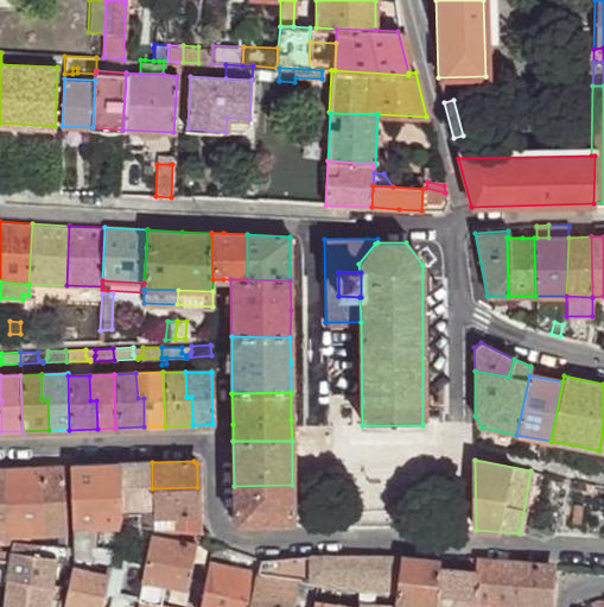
[(119,509),(152,506),(152,488),(152,462),(116,463),(119,509)]
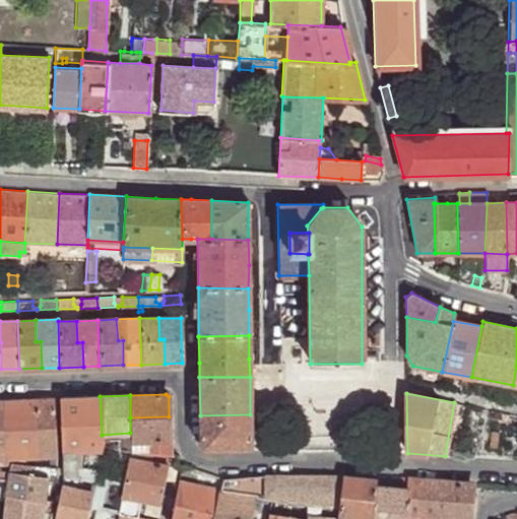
[(101,450),(102,445),(102,435),(100,396),(59,398),(61,450),(75,450),(101,450)]
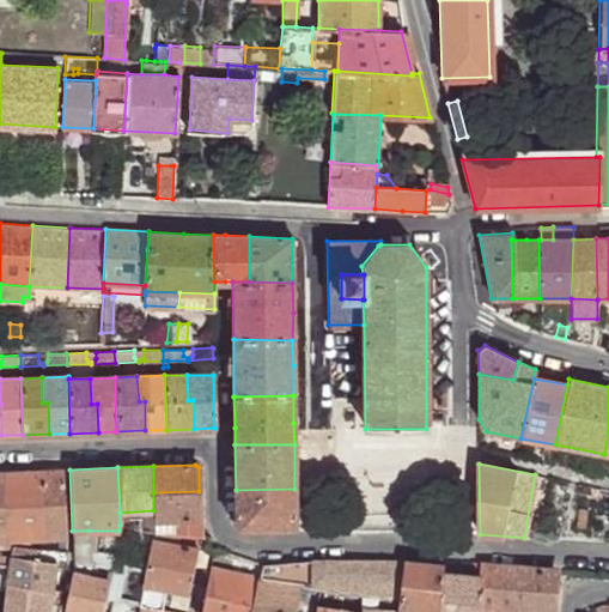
[(2,540),(11,540),(23,539),(22,514),(34,513),(34,508),(38,507),(38,496),(42,495),(41,471),(6,473),(7,495),(13,494),(14,514),(2,514),(2,540)]
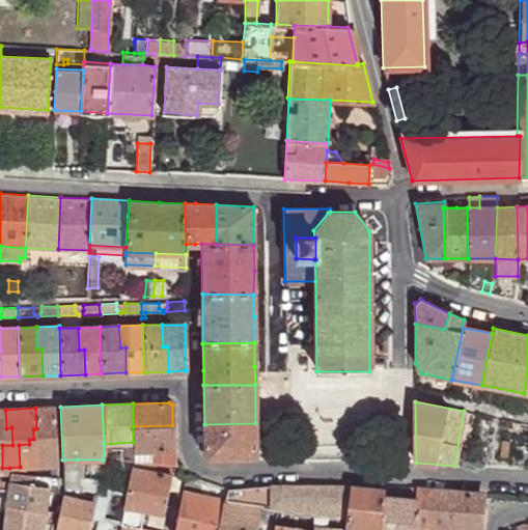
[(19,445),(20,467),(56,466),(54,408),(35,408),(36,428),(33,429),(33,439),(29,440),(29,444),(19,445)]
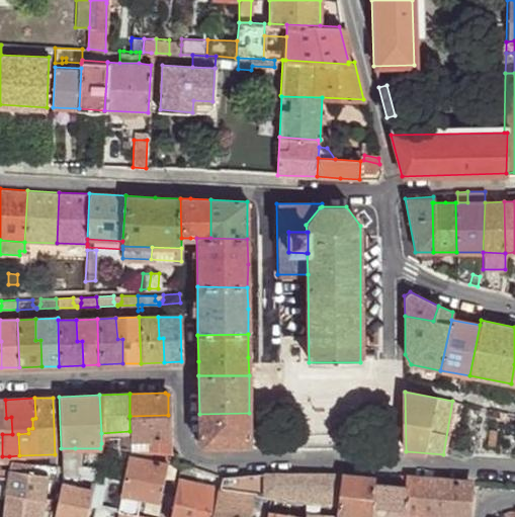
[(0,456),(2,456),(2,434),(12,434),(11,417),(6,418),(5,400),(0,399),(0,456)]
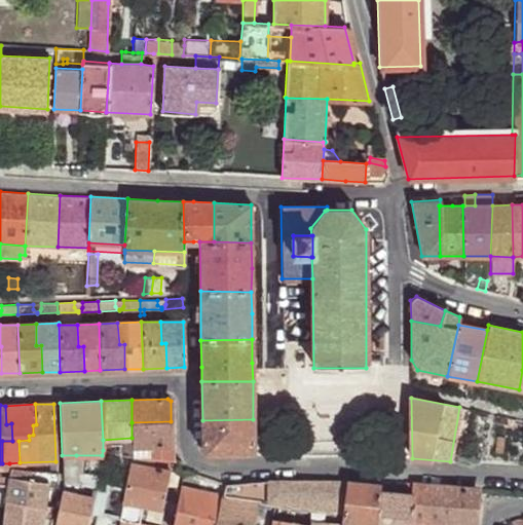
[(253,452),(253,419),(202,420),(202,451),(204,453),(253,452)]
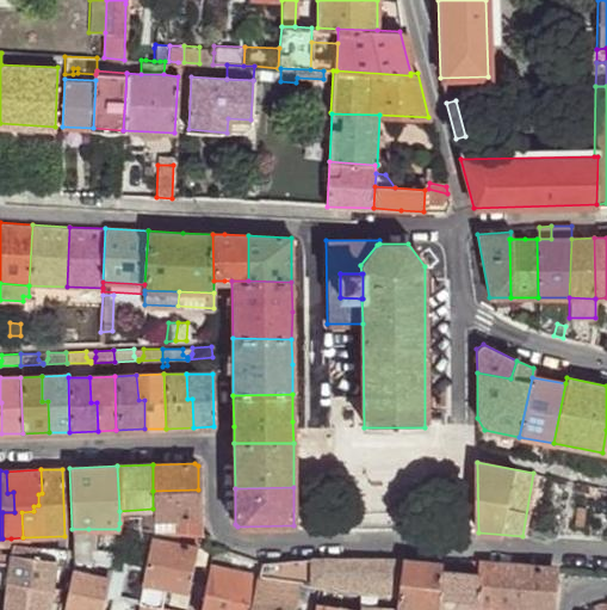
[(317,487),(293,487),(293,525),(317,525),(317,487)]
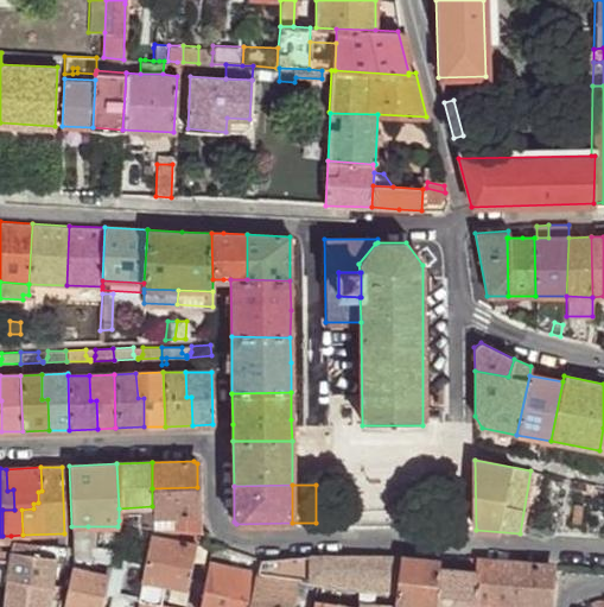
[(152,506),(152,516),(171,516),(171,513),(197,513),(197,487),(152,488),(152,506)]
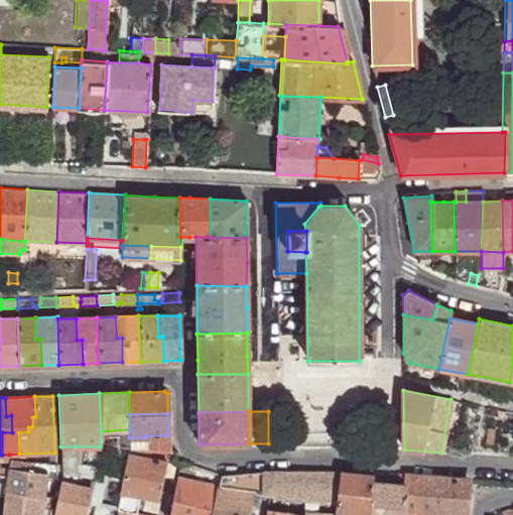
[(145,437),(145,448),(167,451),(167,435),(145,435),(145,437)]
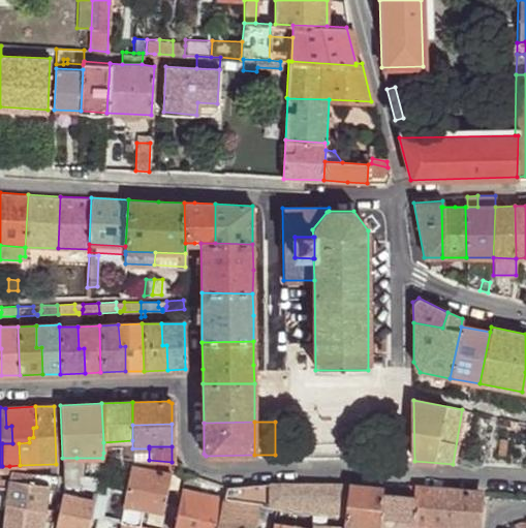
[(62,458),(63,484),(78,487),(76,475),(76,458),(62,458)]
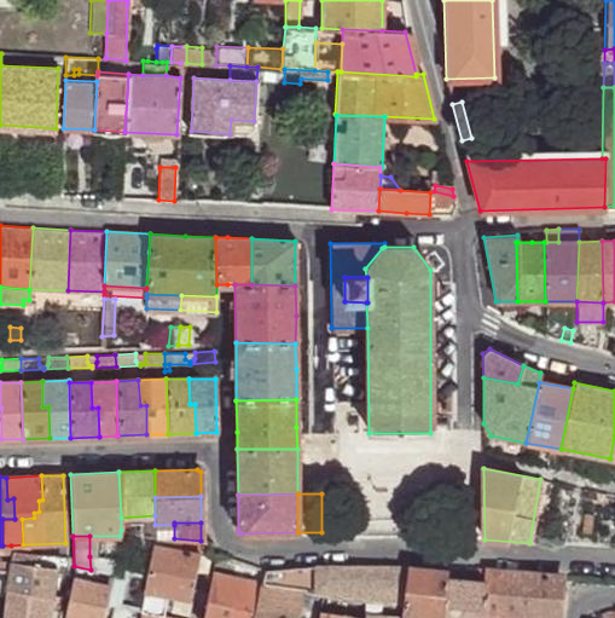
[(145,548),(152,550),(154,548),(155,537),(148,536),(145,548)]
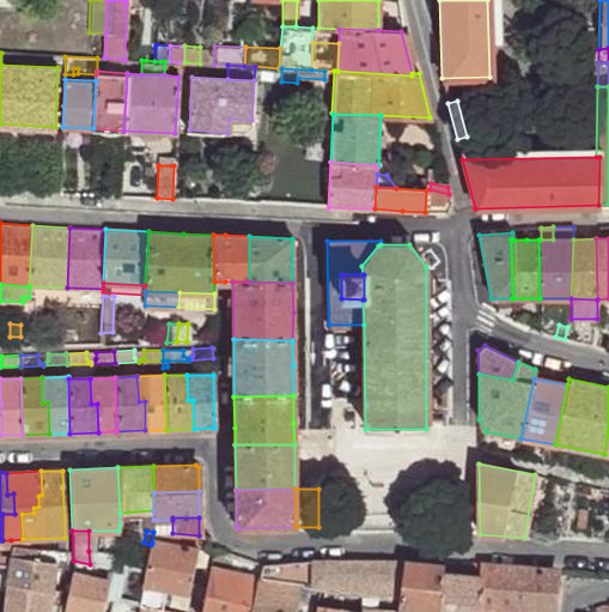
[(151,545),(141,585),(187,593),(193,561),(196,547),(152,543),(151,545)]
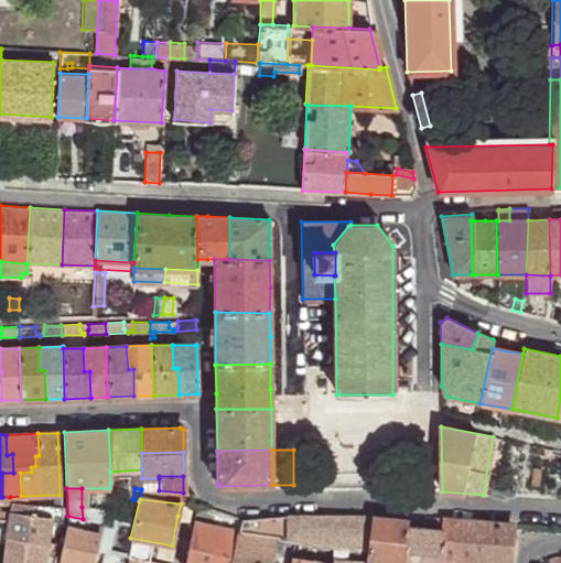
[(185,518),(189,502),(181,501),(181,504),(177,516),(185,518)]
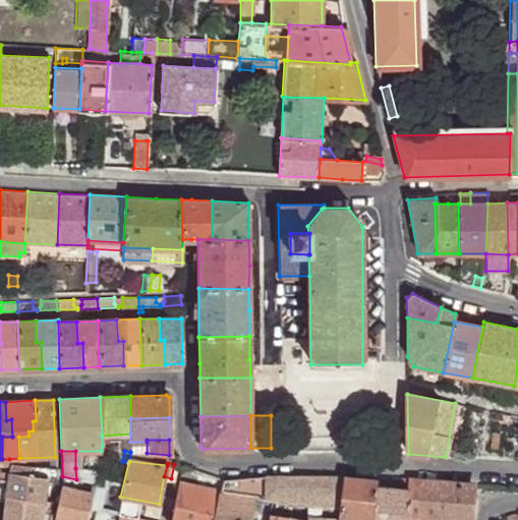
[(9,471),(9,473),(18,474),(19,466),(9,465),(9,471)]
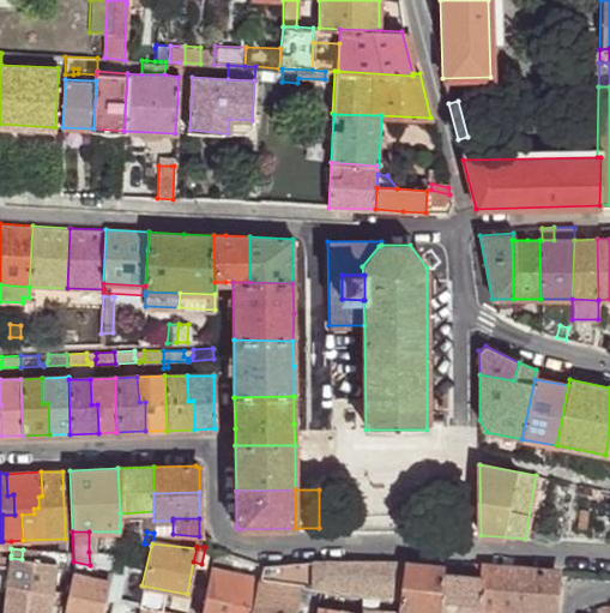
[(67,554),(31,550),(30,560),(53,563),(52,566),(66,566),(67,558),(67,554)]
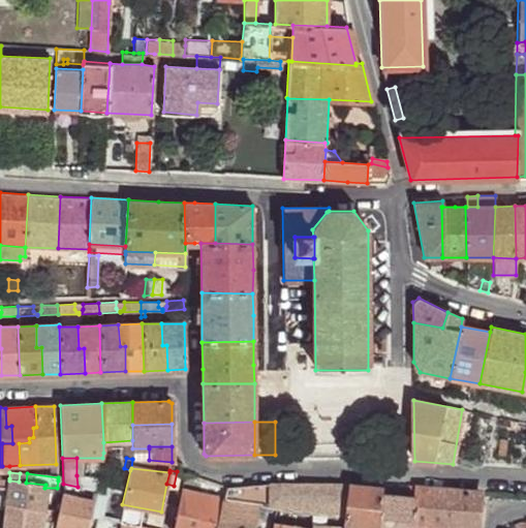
[(183,473),(182,479),(204,486),(205,478),(194,475),(183,473)]
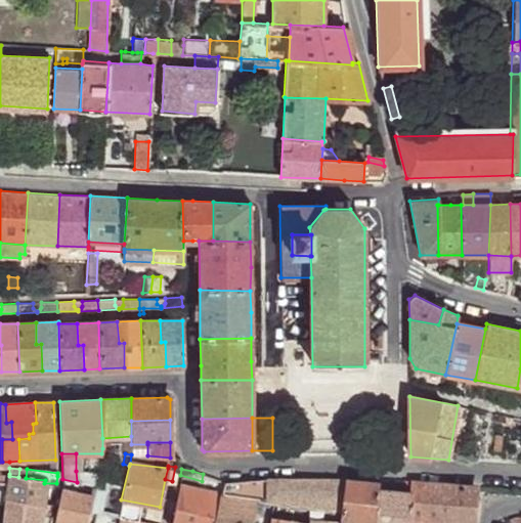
[(76,471),(77,482),(94,486),(96,474),(76,471)]
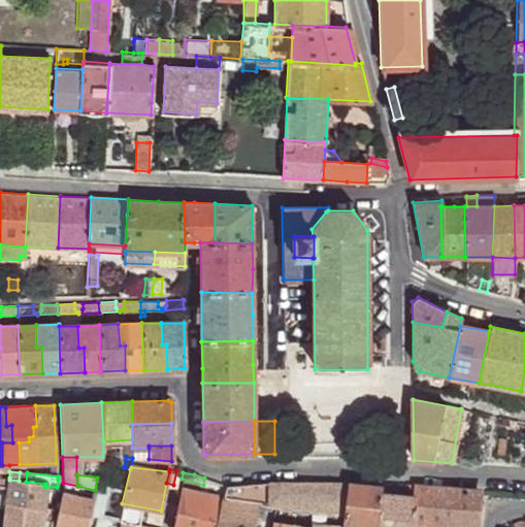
[(0,485),(6,486),(7,480),(9,480),(9,478),(0,476),(0,485)]
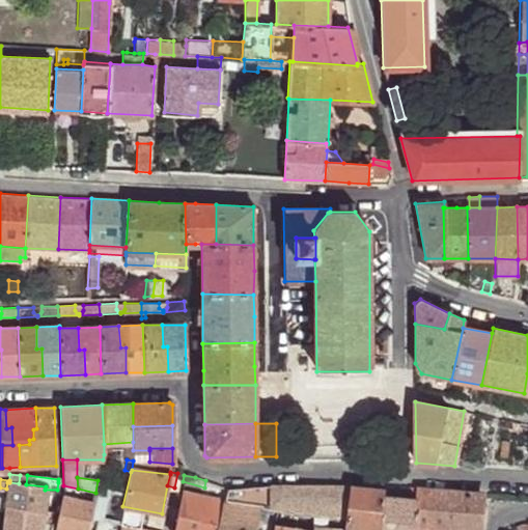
[(225,494),(227,486),(205,480),(204,487),(225,494)]
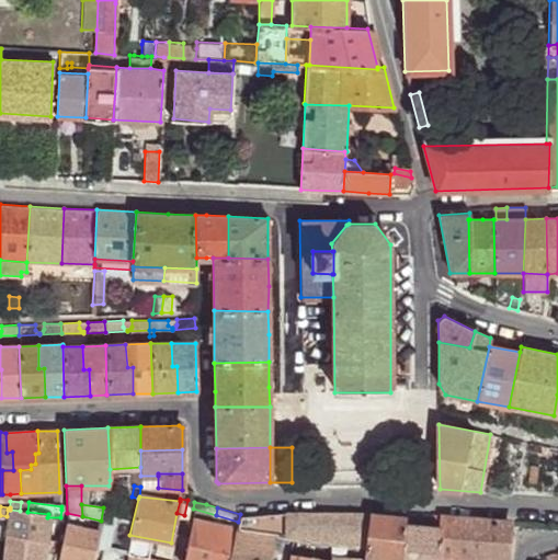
[(8,510),(7,516),(6,533),(45,538),(47,517),(48,514),(27,512),(20,511),(10,510),(8,510)]
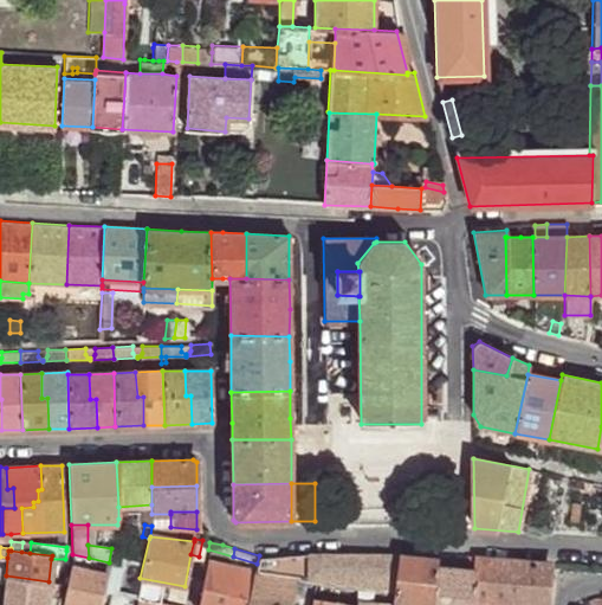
[(395,589),(400,554),(325,552),(312,552),(309,585),(395,589)]
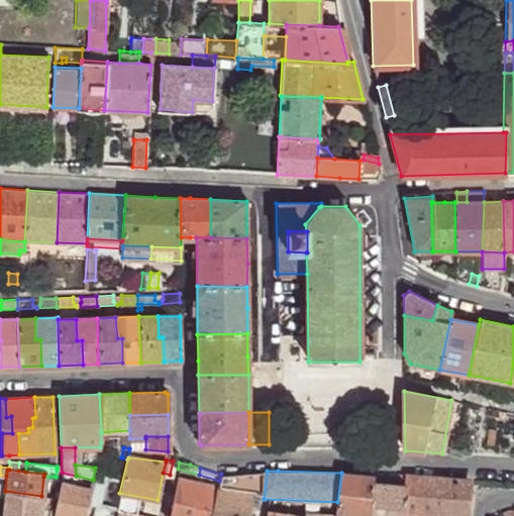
[(373,476),(341,473),(337,502),(336,513),(368,515),(372,483),(373,476)]
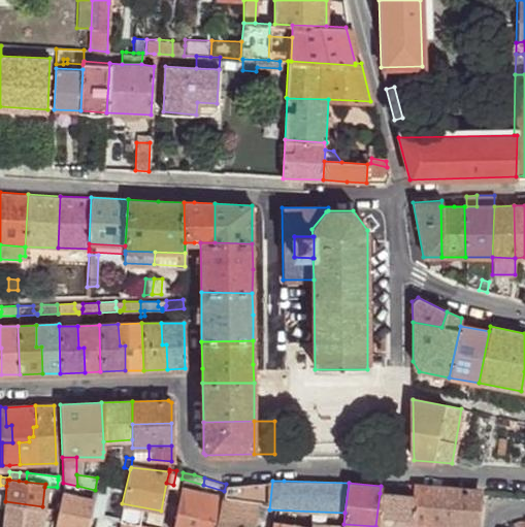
[(477,490),(414,486),(412,495),(409,522),(417,523),(473,526),(477,490)]
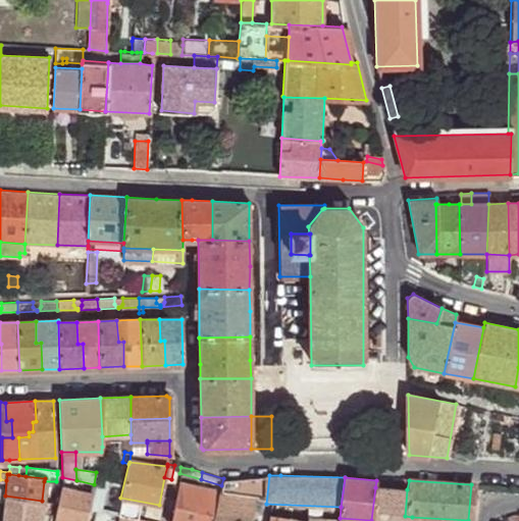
[(177,482),(169,520),(192,520),(200,486),(177,482)]
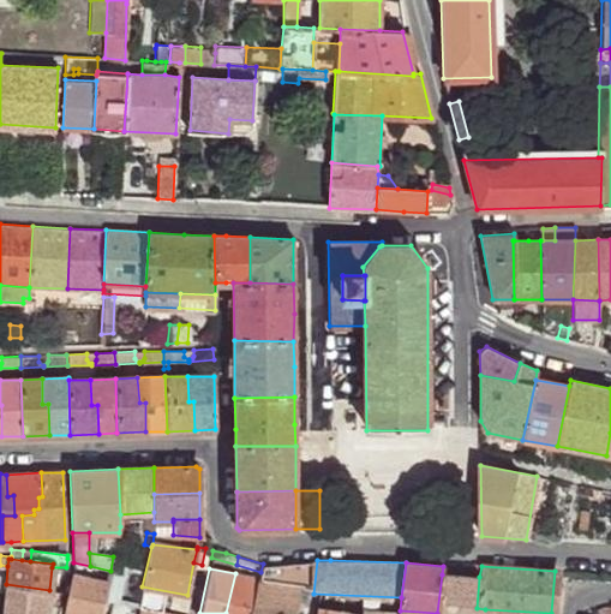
[(250,613),(252,607),(258,579),(235,573),(226,613),(250,613)]
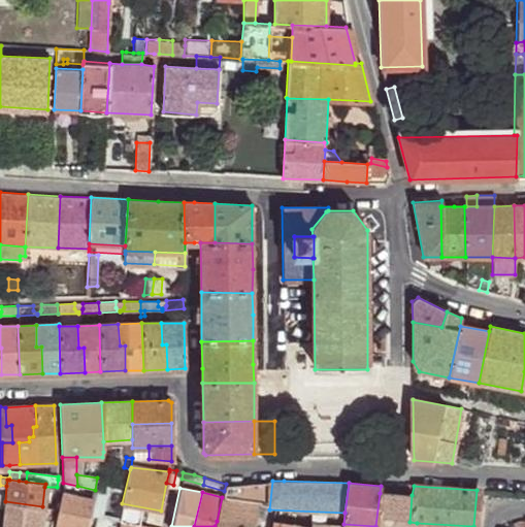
[(412,495),(380,493),(375,526),(374,526),(408,526),(409,522),(412,495)]
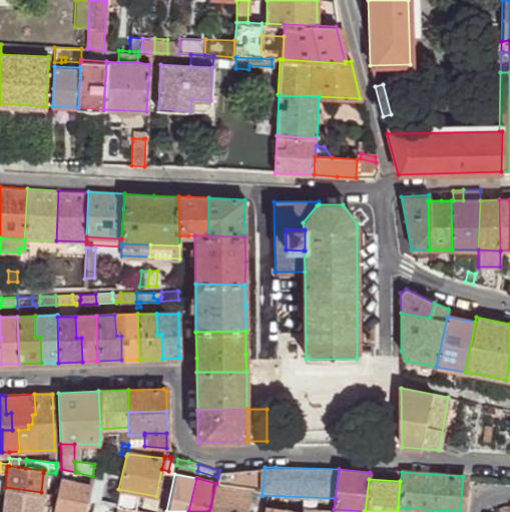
[(52,510),(60,511),(82,511),(85,500),(88,486),(59,480),(52,510)]
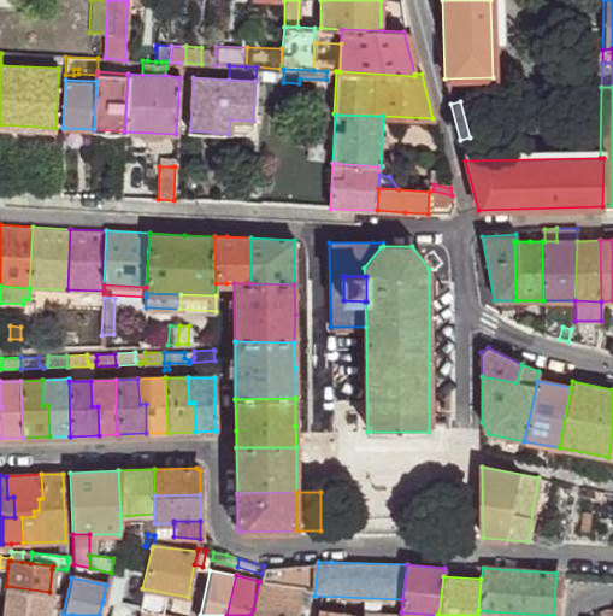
[(299,588),(259,581),(253,609),(288,615),(294,615),(300,593),(298,592),(299,588)]
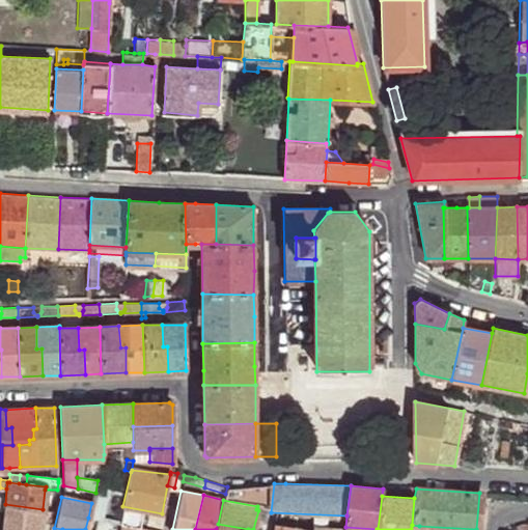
[(1,529),(39,529),(40,522),(50,523),(51,515),(43,513),(43,509),(5,504),(1,529)]
